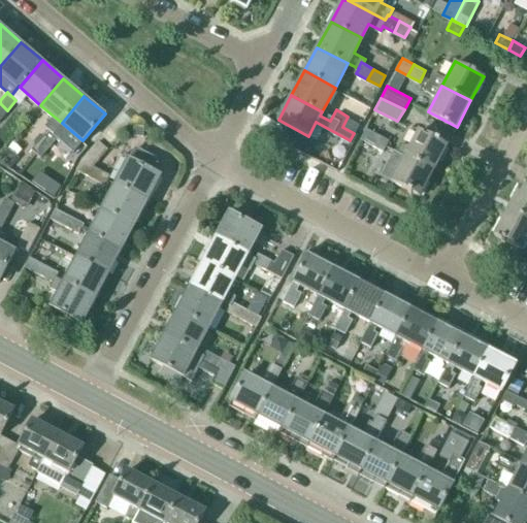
[(342,127),(354,133),(360,123),(348,117),(342,127)]
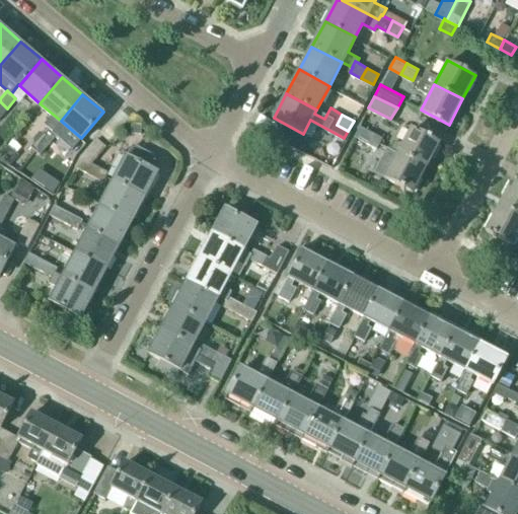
[(365,141),(371,130),(360,124),(354,135),(365,141)]
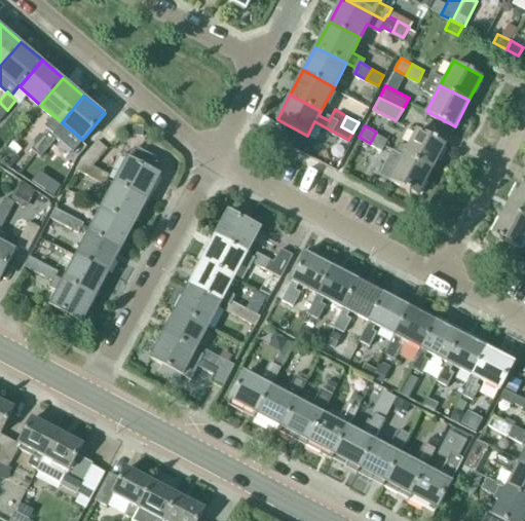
[(40,138),(49,145),(58,136),(48,127),(40,138)]
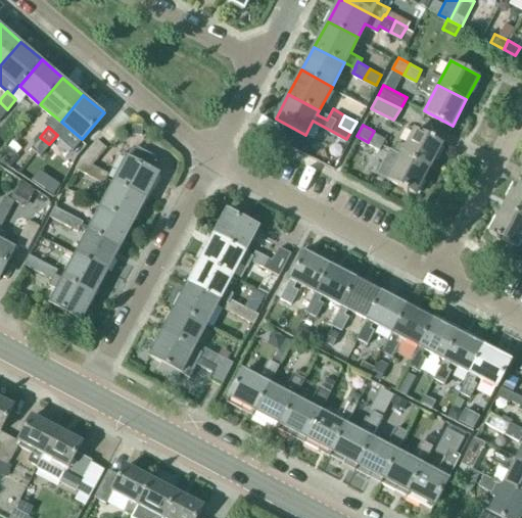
[(401,152),(430,167),(442,143),(414,128),(408,141),(397,140),(393,147),(401,152)]
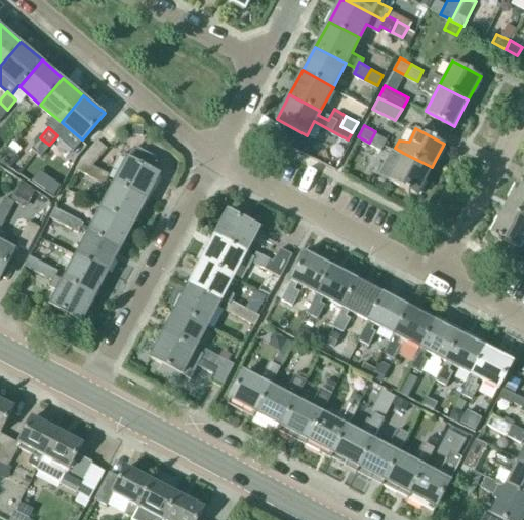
[(375,131),(369,143),(381,149),(387,137),(375,131)]
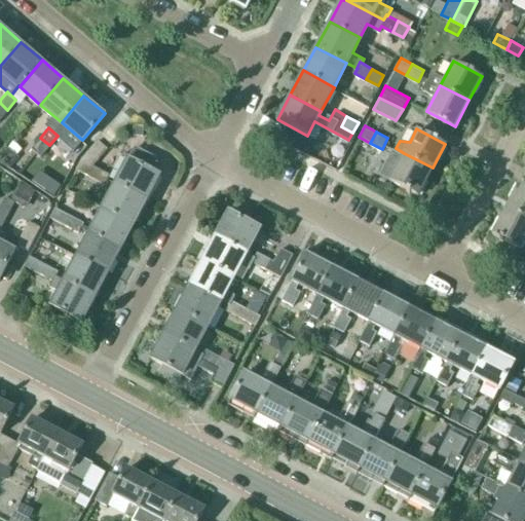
[(41,155),(49,145),(40,138),(32,147),(41,155)]
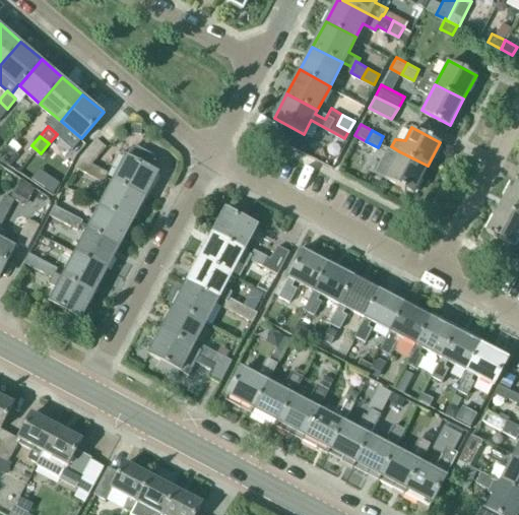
[(80,154),(92,162),(107,145),(96,136),(80,154)]
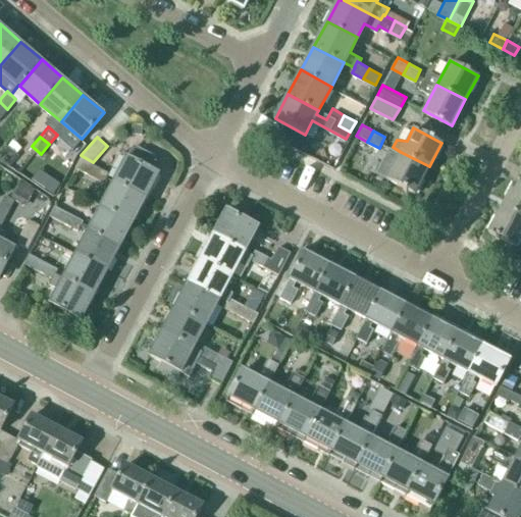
[(0,154),(10,164),(19,153),(8,143),(0,152),(0,154)]
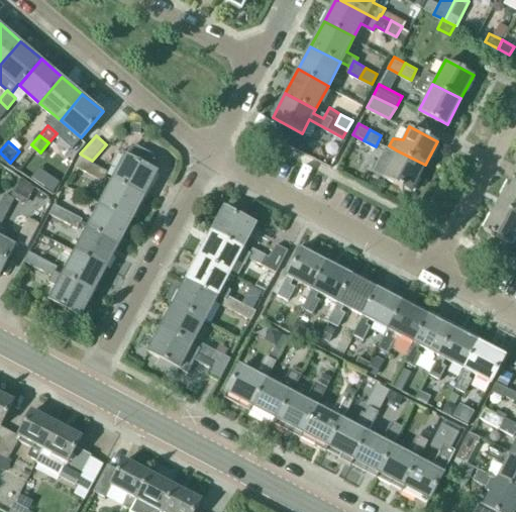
[(411,190),(425,165),(397,150),(384,175),(411,190)]
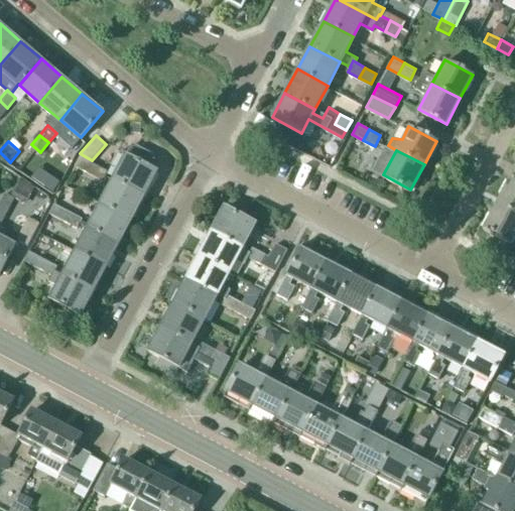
[(94,161),(92,160),(80,153),(75,163),(89,170),(94,161)]
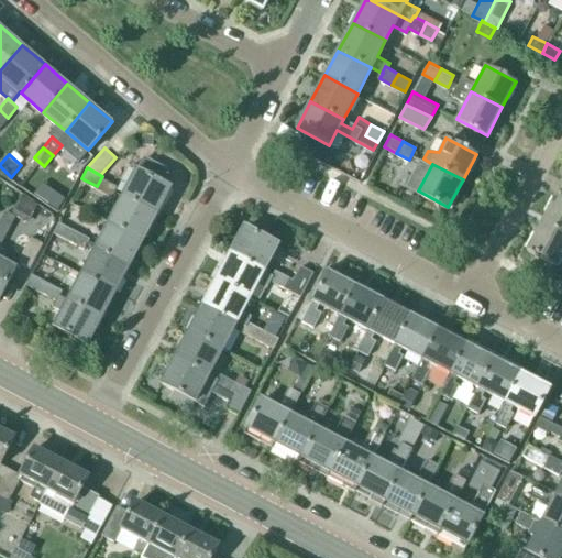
[(123,195),(156,212),(171,186),(138,168),(123,195)]
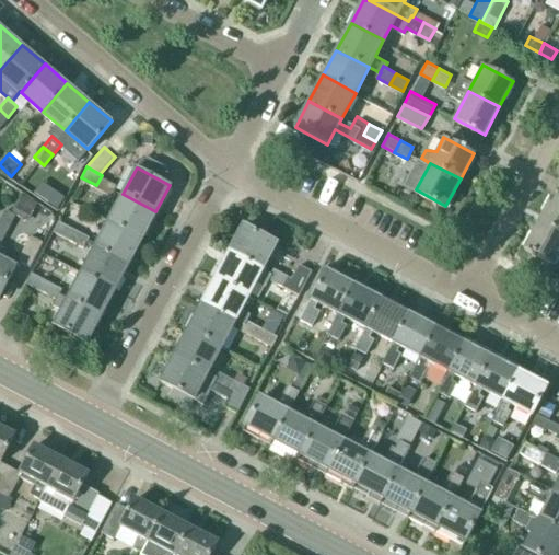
[(102,175),(96,185),(112,194),(117,183),(102,175)]
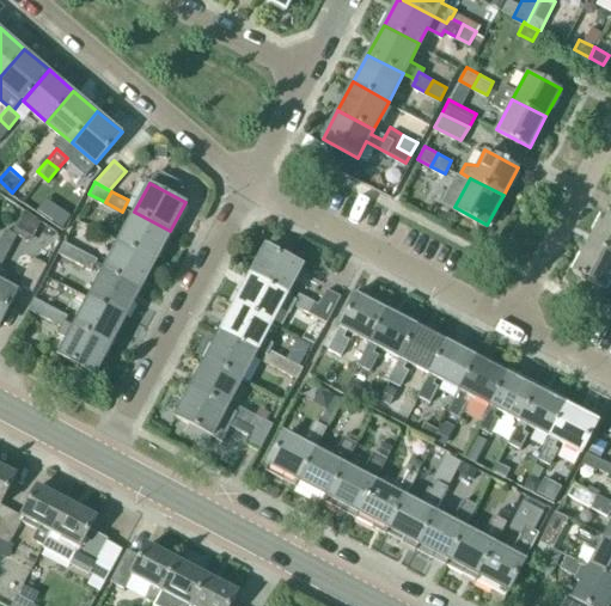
[(443,212),(439,218),(448,222),(454,213),(447,209),(445,208),(443,212)]
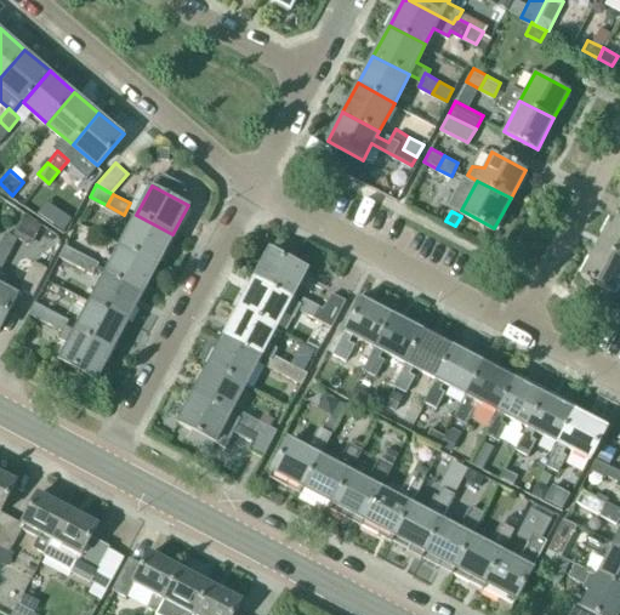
[(24,215),(15,234),(18,237),(32,243),(41,223),(35,220),(24,215)]
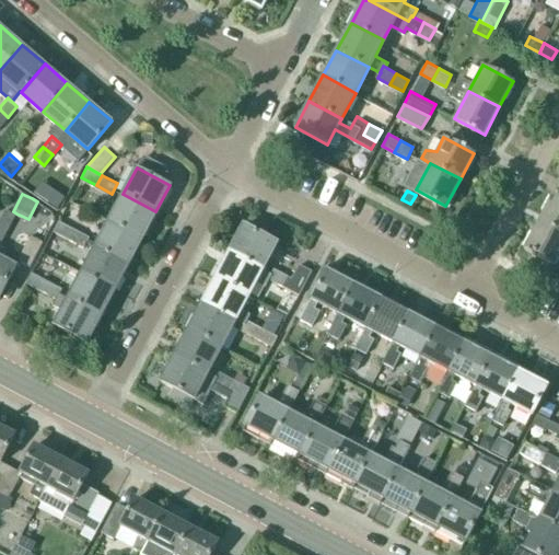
[(142,238),(155,211),(123,194),(108,220),(142,238)]
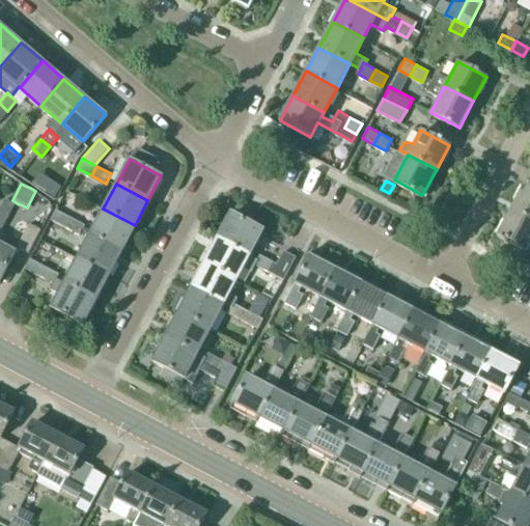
[(510,208),(529,218),(529,187),(524,184),(510,208)]
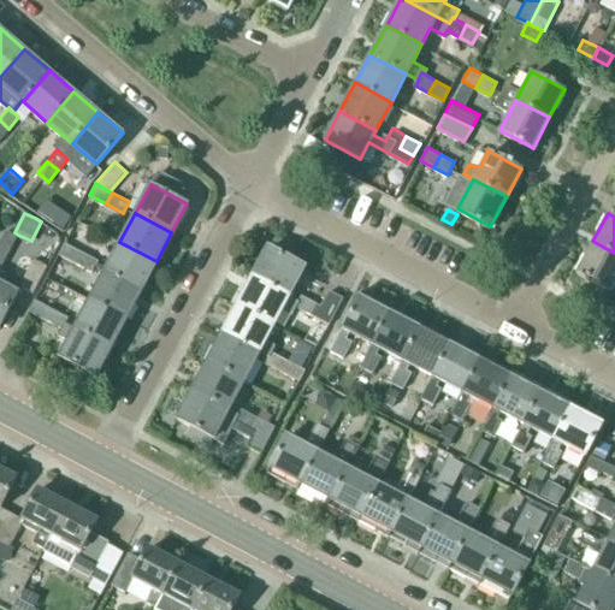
[(0,238),(0,247),(9,253),(18,235),(15,232),(6,229),(0,238)]
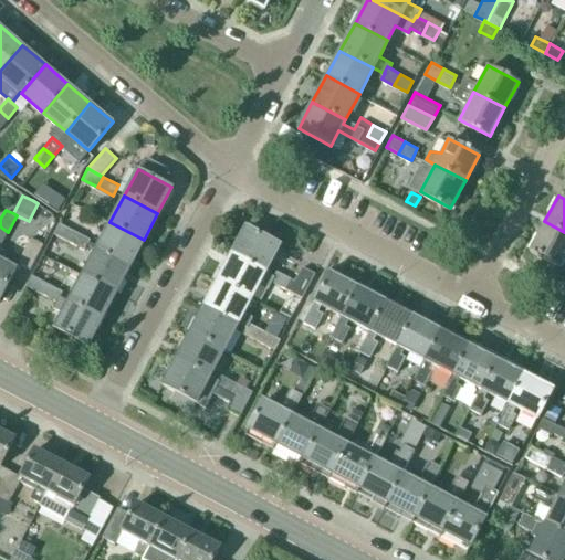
[(70,239),(75,229),(60,221),(54,231),(70,239)]
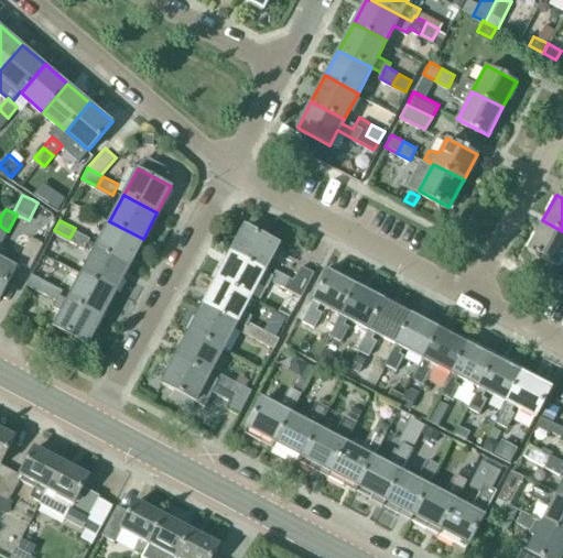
[(562,231),(542,220),(528,248),(559,264),(562,255),(562,231)]
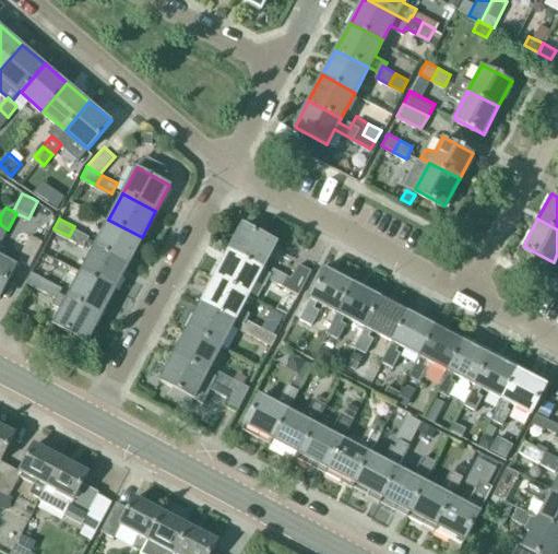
[(129,261),(142,237),(108,220),(95,244),(129,261)]
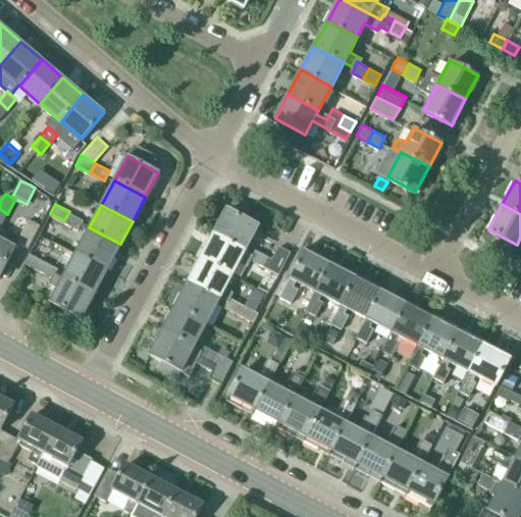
[(214,233),(246,249),(258,224),(227,208),(214,233)]
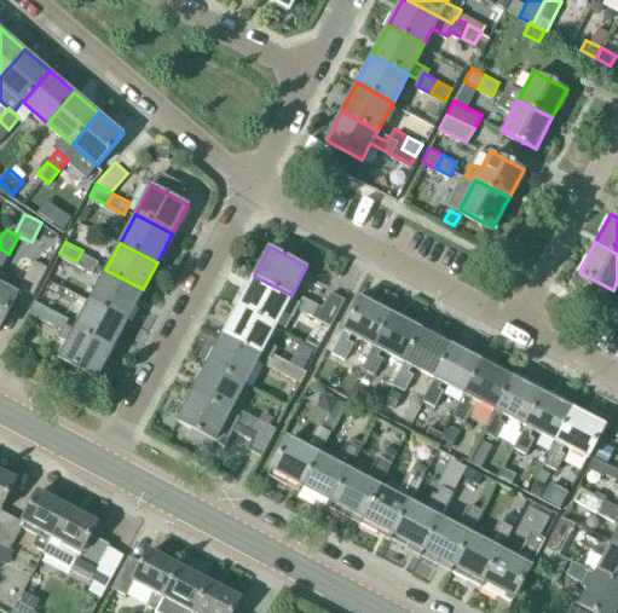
[(82,250),(76,261),(92,270),(99,259),(82,250)]
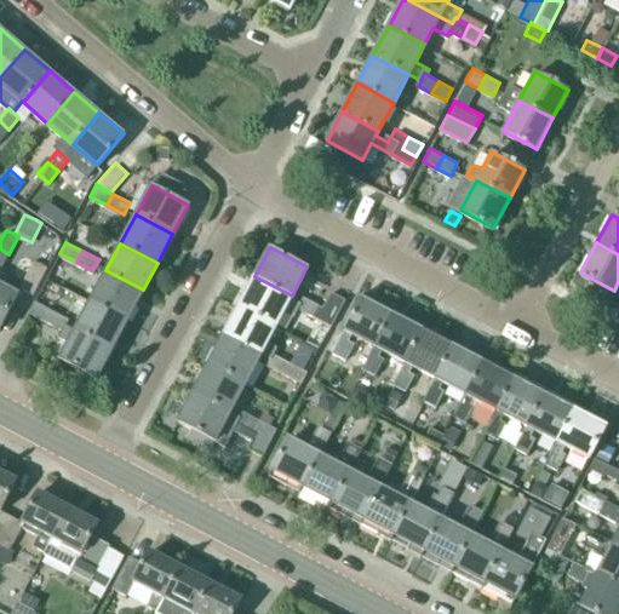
[(34,292),(49,265),(34,258),(21,285),(34,292)]
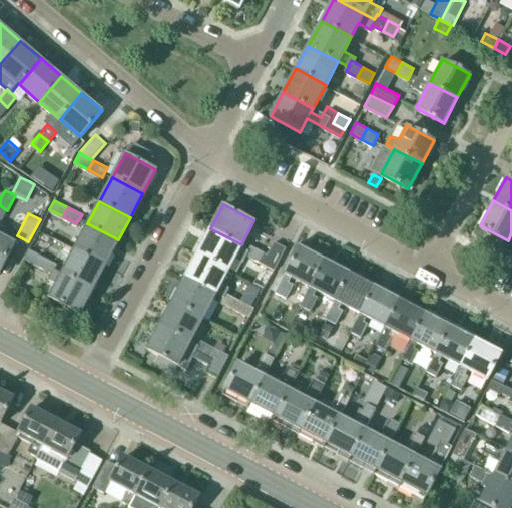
[(6,225),(0,222),(0,270),(15,242),(1,234),(6,225)]
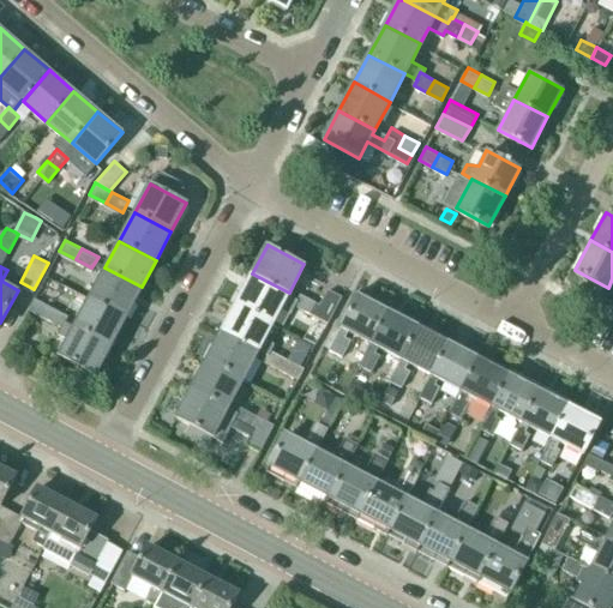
[(126,317),(142,287),(104,268),(89,298),(126,317)]
